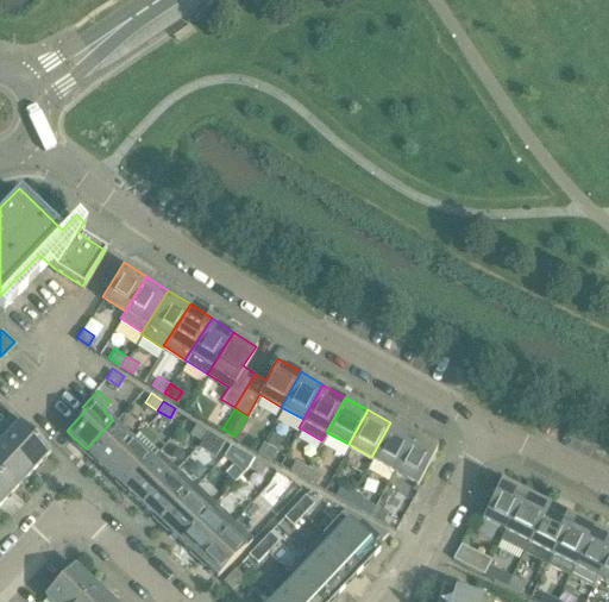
[(18,419),(0,438),(31,468),(50,449),(18,419)]
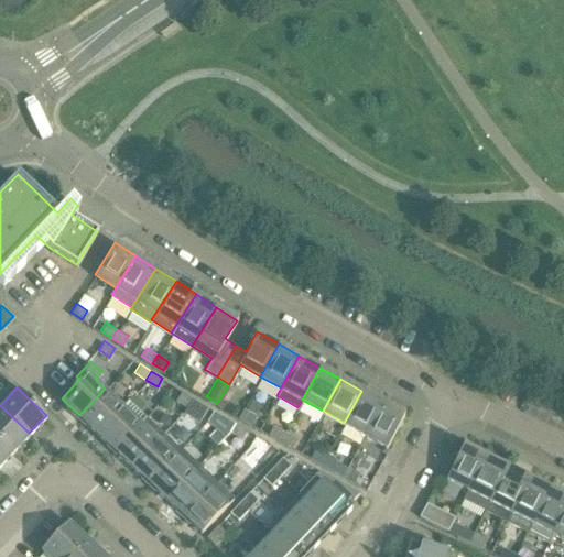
[(79,415),(97,432),(122,404),(105,389),(79,415)]
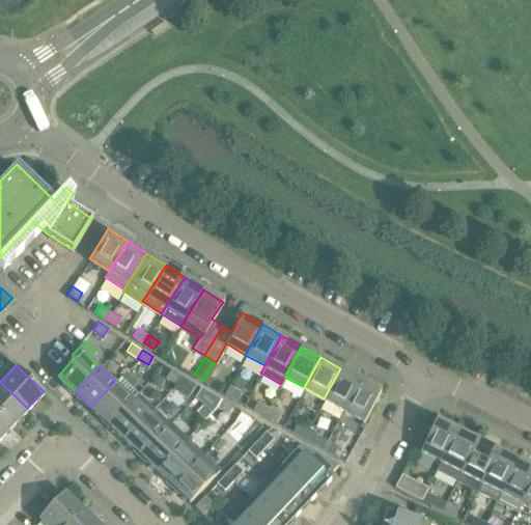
[(165,376),(176,382),(180,374),(170,367),(165,376)]
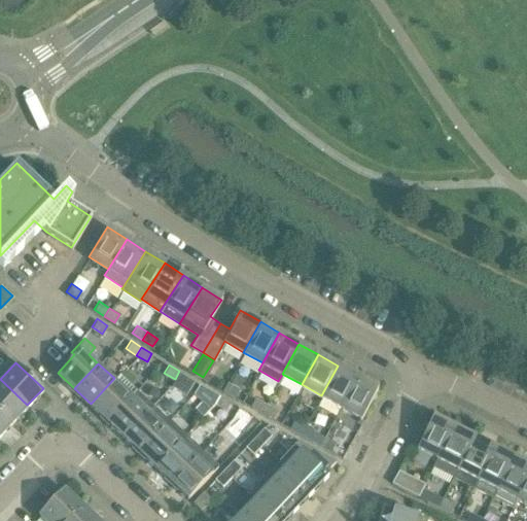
[(321,395),(340,406),(357,376),(338,366),(321,395)]
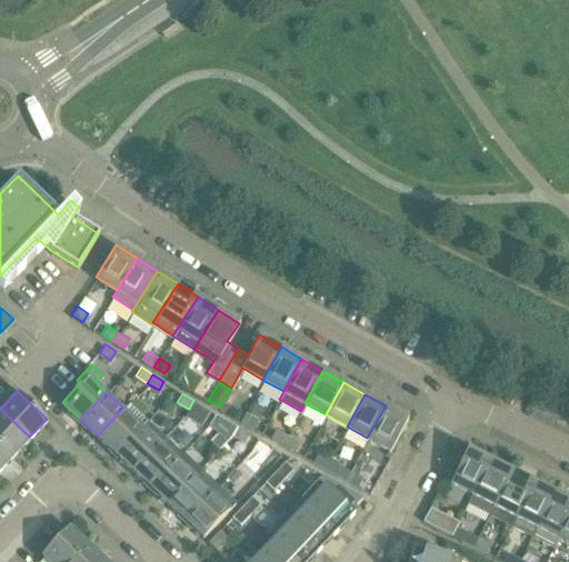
[(193,400),(189,409),(185,414),(200,424),(209,410),(193,400)]
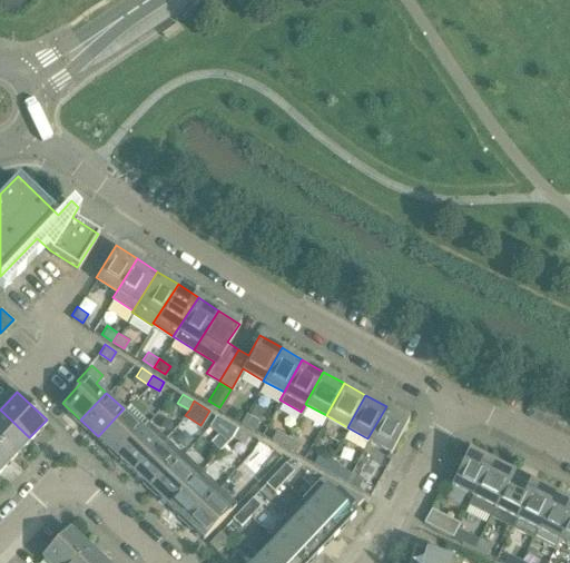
[(98,436),(115,453),(147,418),(129,403),(124,408),(98,436)]
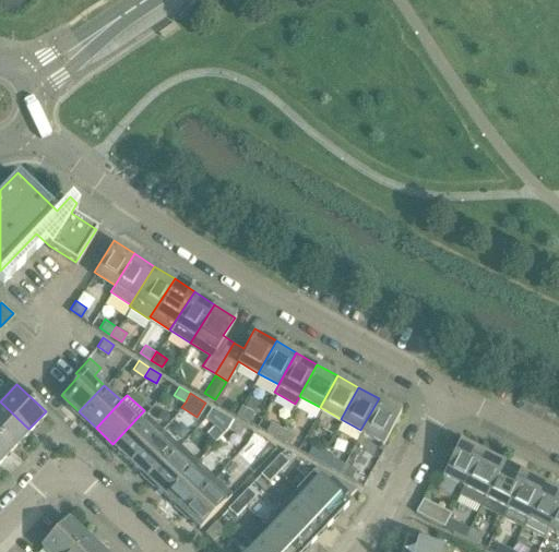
[(379,398),(360,430),(382,442),(393,422),(397,421),(397,416),(397,415),(400,410),(379,398)]
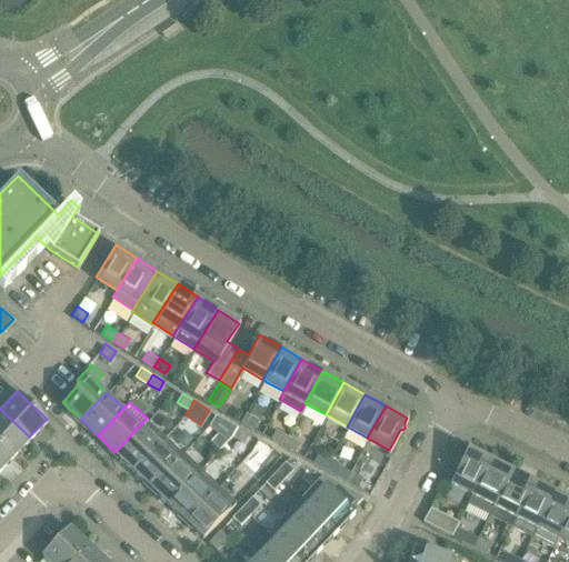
[(0,409),(0,442),(12,454),(29,437),(0,409)]
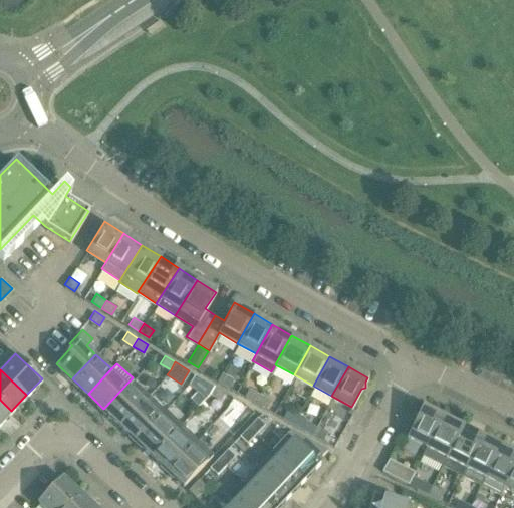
[(232,376),(221,370),(217,378),(228,385),(232,376)]
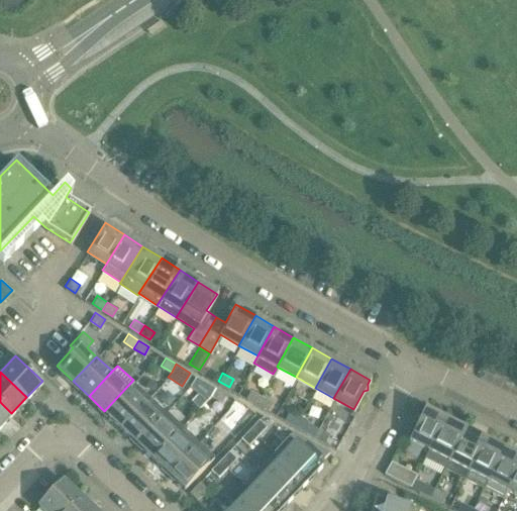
[(195,376),(191,385),(197,391),(205,399),(210,394),(214,386),(195,376)]
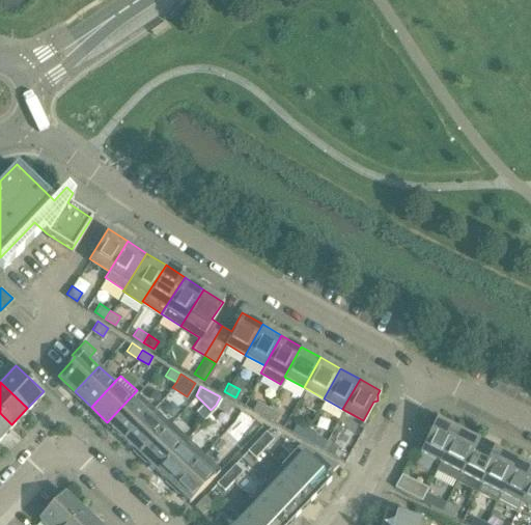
[(107,422),(123,437),(154,406),(137,390),(107,422)]
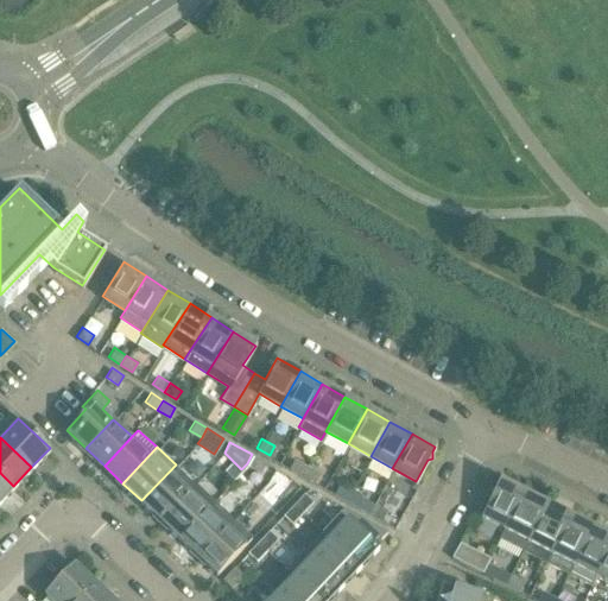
[(252,454),(247,463),(259,470),(265,461),(252,454)]
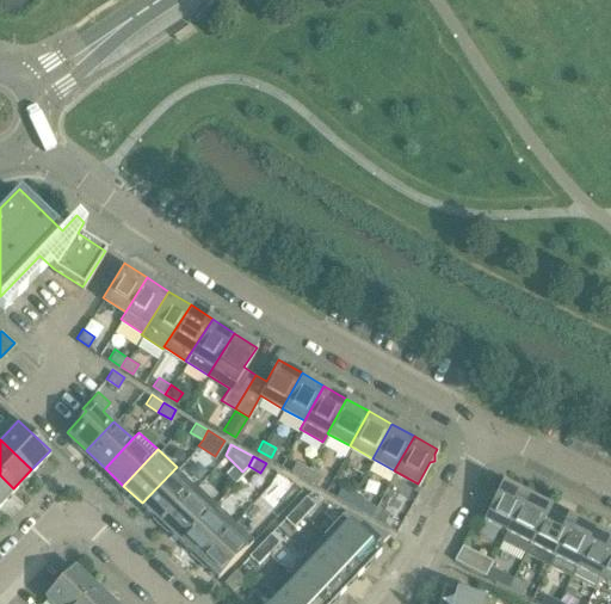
[(290,469),(303,475),(308,466),(296,460),(290,469)]
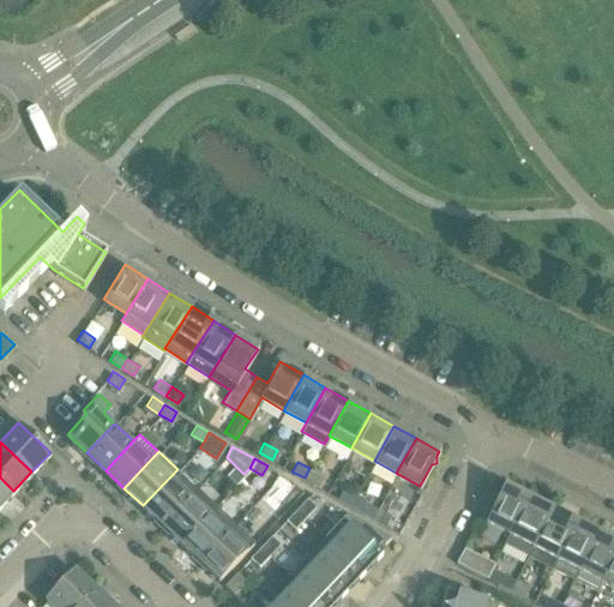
[(309,468),(305,478),(317,485),(323,475),(309,468)]
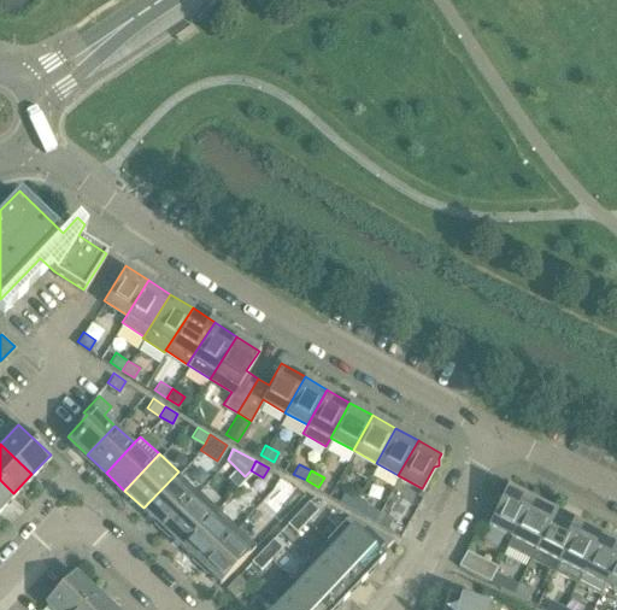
[(144,508),(163,526),(197,490),(178,471),(144,508)]
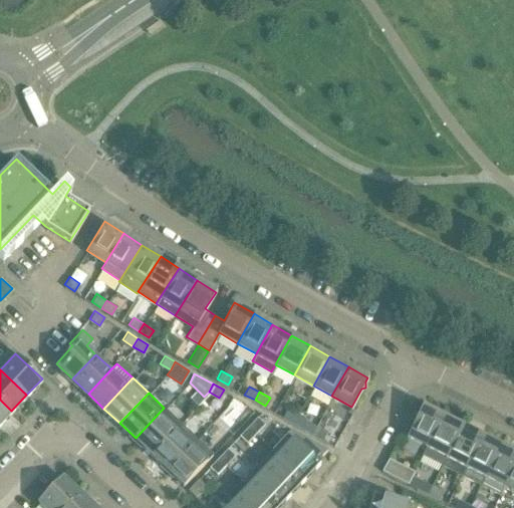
[(0,400),(0,422),(11,411),(0,400)]
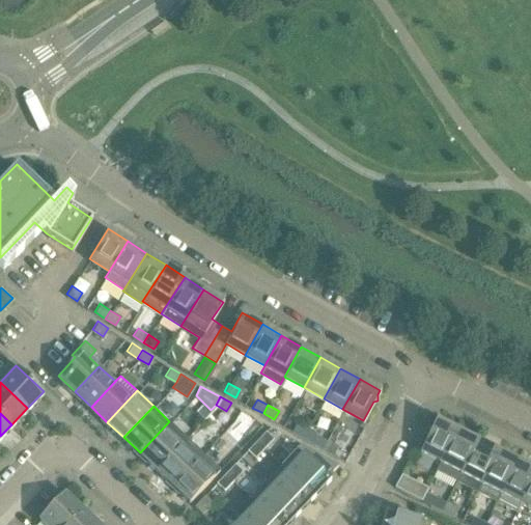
[(420,449),(440,460),(456,430),(436,418),(432,423),(427,426),(429,430),(420,449)]
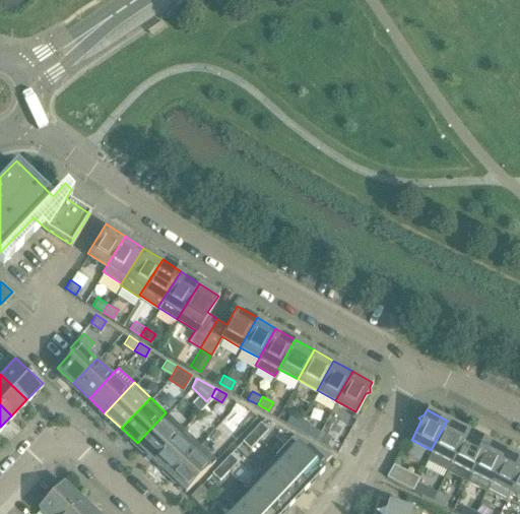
[(137,443),(153,458),(182,428),(166,412),(137,443)]
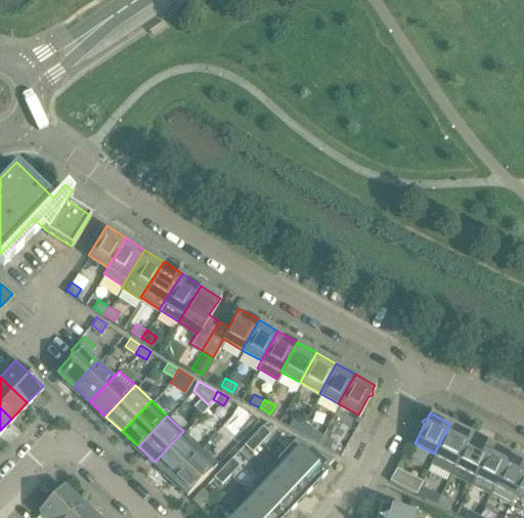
[(288,424),(298,429),(303,421),(292,416),(288,424)]
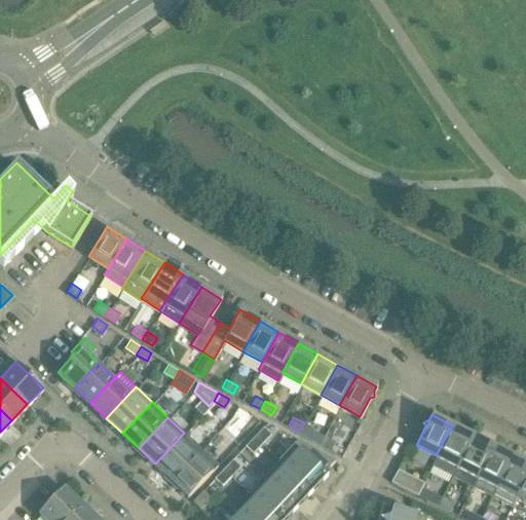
[(304,422),(299,431),(310,437),(314,429),(304,422)]
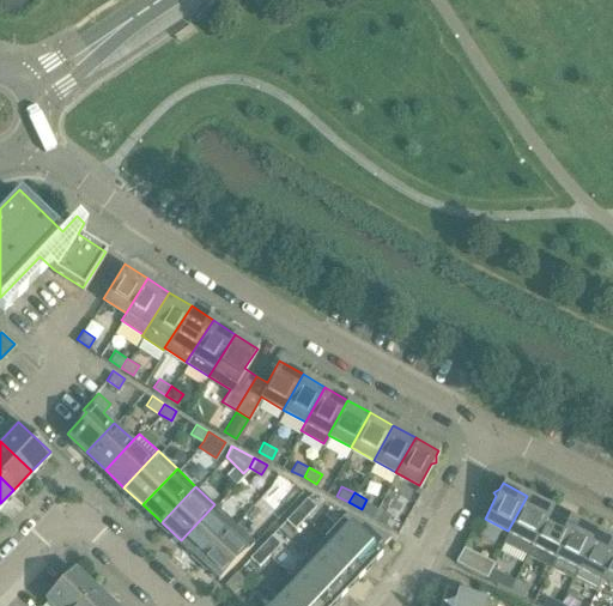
[(307,495),(296,507),(304,515),(315,503),(307,495)]
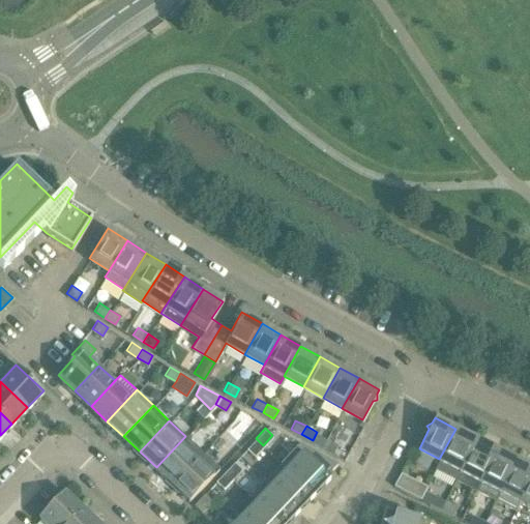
[(436,467),(455,476),(475,438),(455,429),(439,459),(436,467)]
